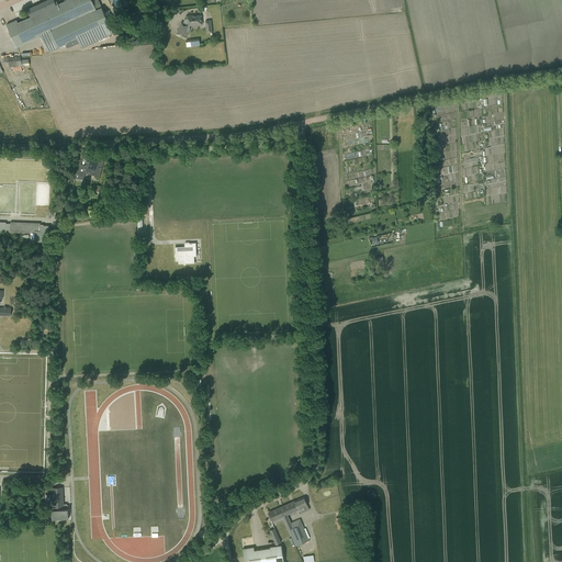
[(17,20),(6,25),(7,26),(17,47),(52,31),(57,44),(55,45),(56,47),(58,46),(58,47),(59,47),(67,44),(68,47),(79,43),(81,48),(113,33),(101,7),(97,9),(96,8),(100,6),(98,0),(64,0),(65,1),(56,6),(54,0),(47,0),(46,1),(44,2),(42,3),(27,10),(31,17),(18,23),(17,20)]
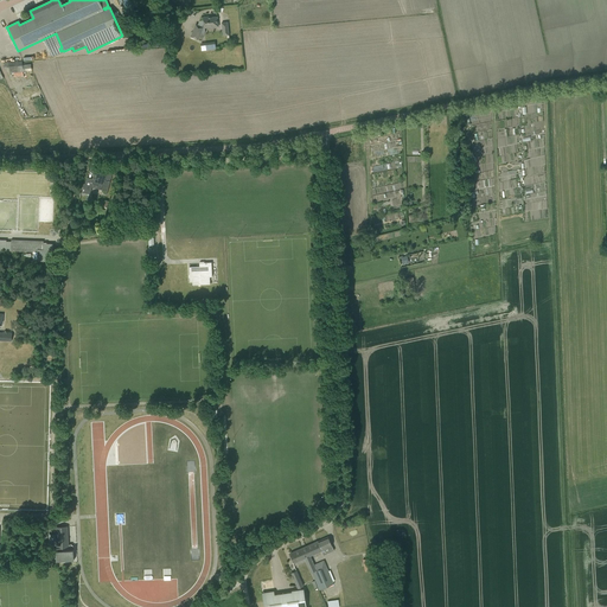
[(136,16),(129,0),(123,0),(125,2),(123,2),(131,18),(136,16)]
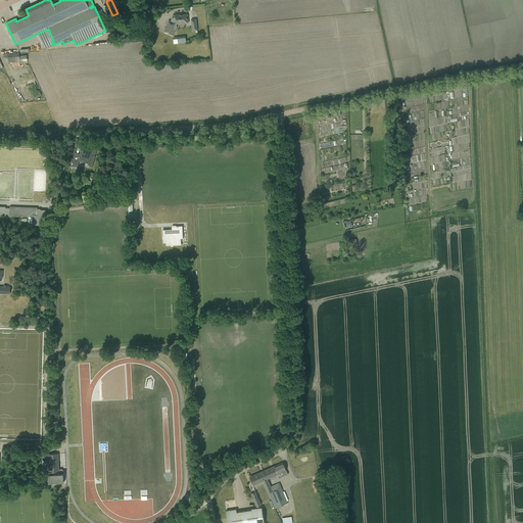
[(164,32),(171,35),(175,24),(176,24),(176,25),(183,24),(183,22),(188,21),(187,14),(183,14),(182,14),(175,14),(176,18),(172,18),(171,21),(169,20),(164,32)]
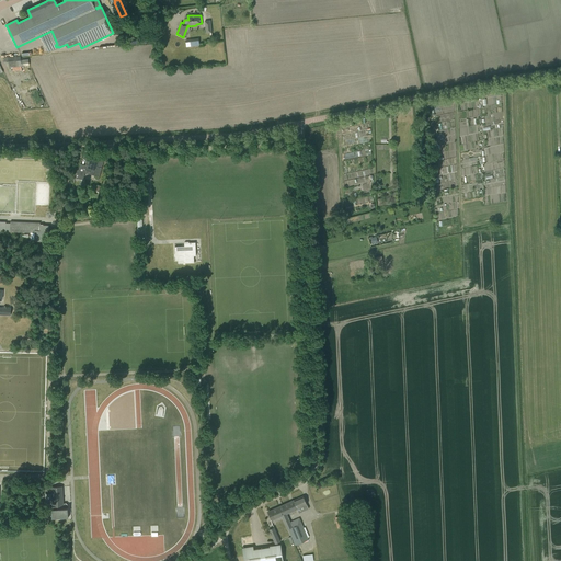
[(21,68),(21,60),(20,56),(3,57),(4,64),(9,64),(9,68),(21,68)]
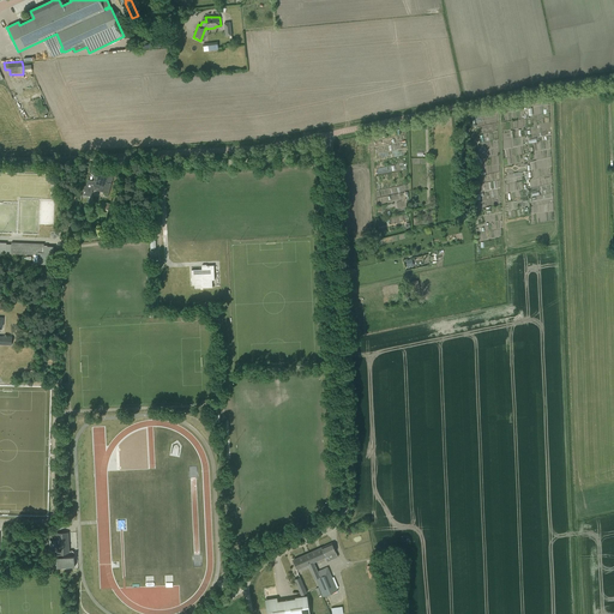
[(103,192),(109,193),(114,176),(108,174),(107,176),(98,174),(97,178),(95,176),(92,186),(100,187),(100,185),(104,186),(103,192)]
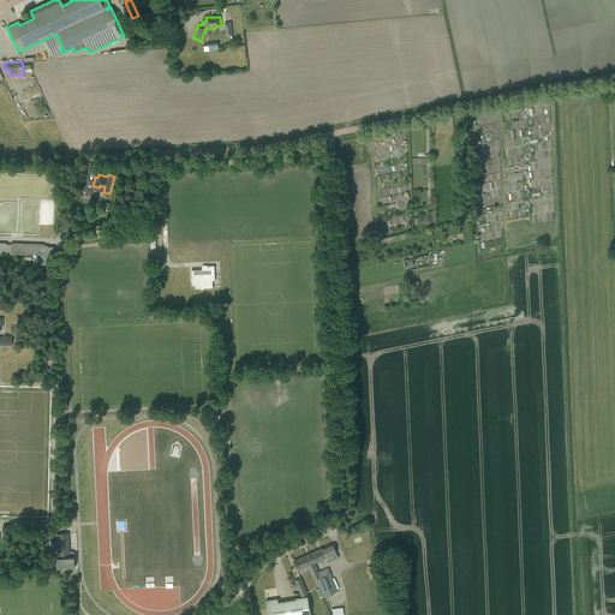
[(83,195),(90,197),(94,189),(85,186),(83,195)]
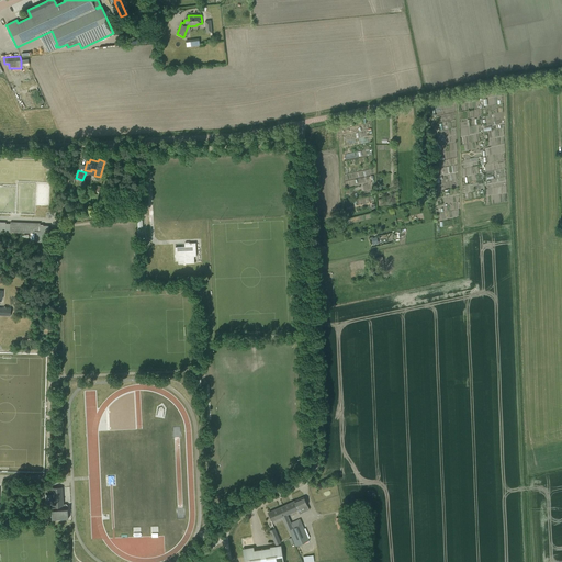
[(49,226),(44,225),(43,225),(41,224),(41,223),(10,222),(11,224),(10,224),(10,233),(35,234),(34,242),(49,242),(49,227),(49,226)]
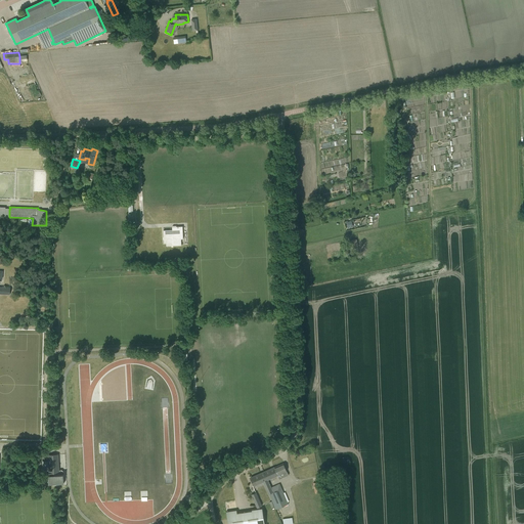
[(164,231),(165,245),(167,244),(167,246),(181,246),(181,239),(183,239),(182,227),(170,227),(170,230),(164,231)]
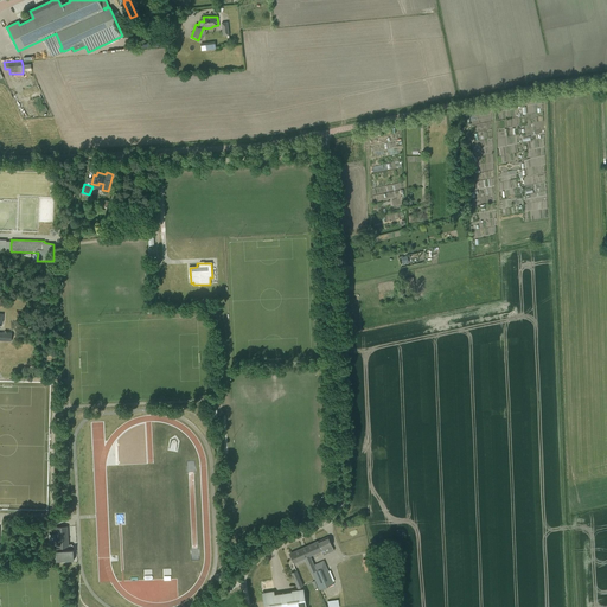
[(403,280),(406,289),(415,288),(413,278),(403,280)]
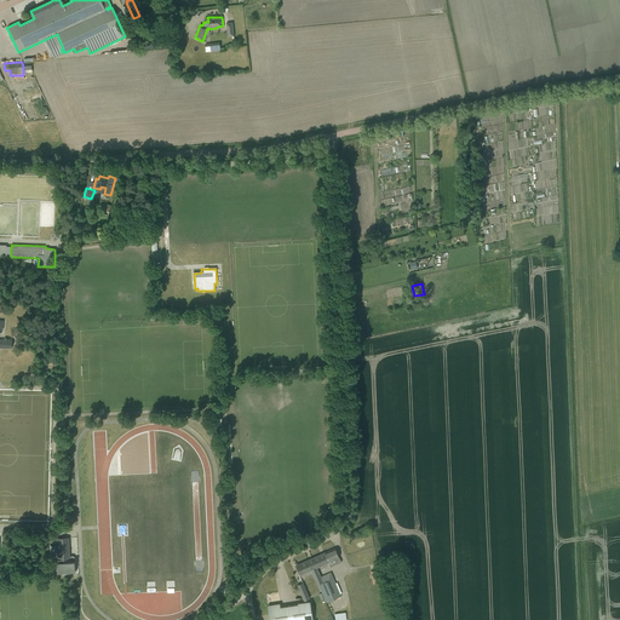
[(57,546),(50,546),(51,556),(57,556),(58,562),(57,562),(57,573),(75,573),(75,562),(74,558),(73,556),(69,557),(69,538),(57,539),(57,546)]
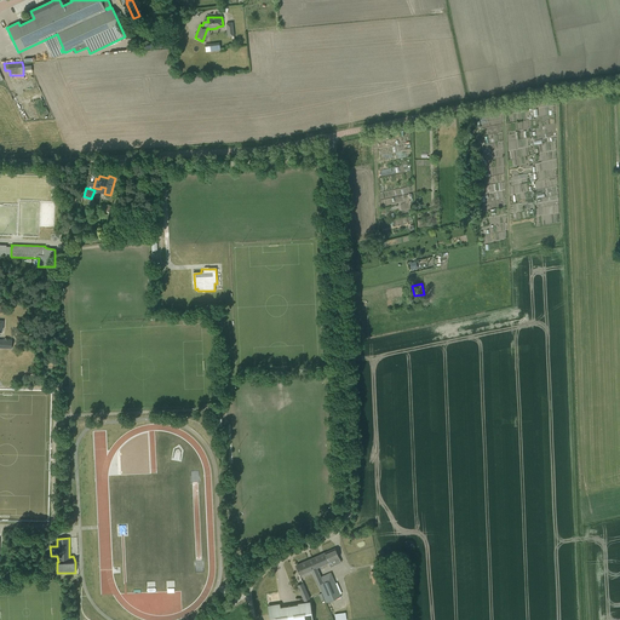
[(336,549),(316,557),(320,566),(328,562),(329,566),(340,562),(339,557),(336,549)]
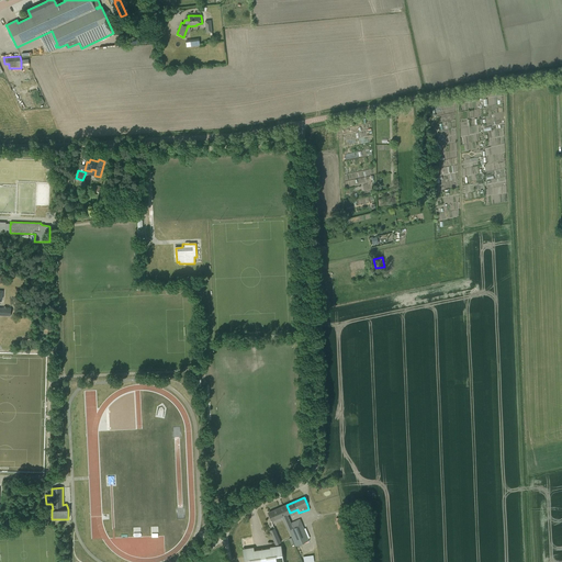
[(290,513),(287,505),(268,513),(272,521),(285,515),(288,520),(285,521),(296,547),(310,541),(300,519),(291,523),(287,515),(290,513)]
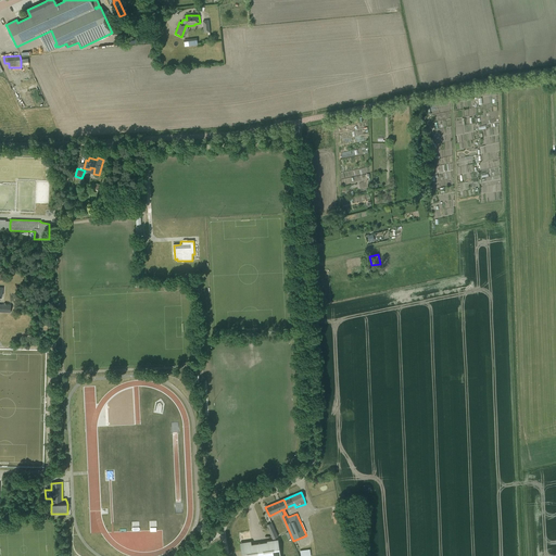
[(266,525),(273,539),(278,536),(272,522),(266,525)]
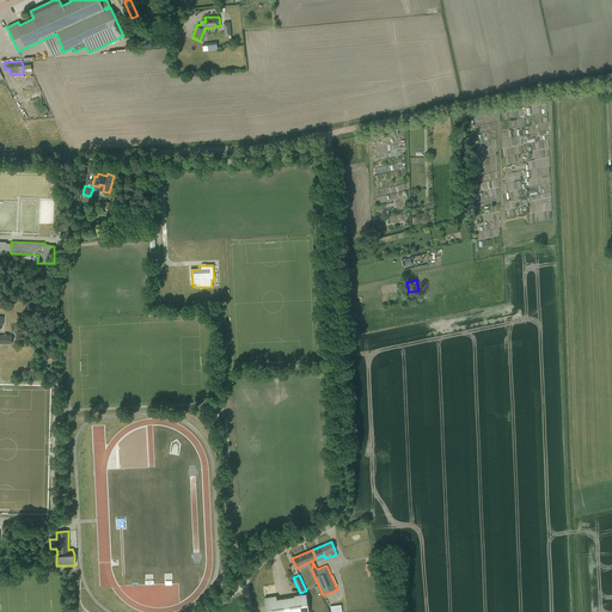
[(294,597),(277,599),(276,595),(264,598),(265,611),(308,611),(306,594),(294,595),(294,597)]
